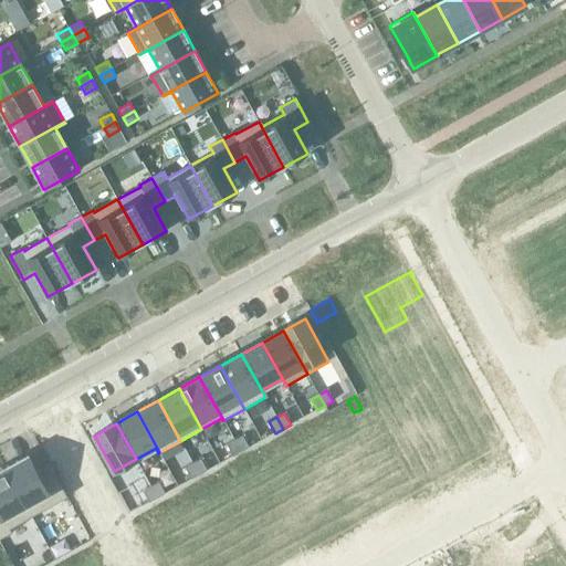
[(317,426),(310,430),(316,441),(324,437),(317,426)]
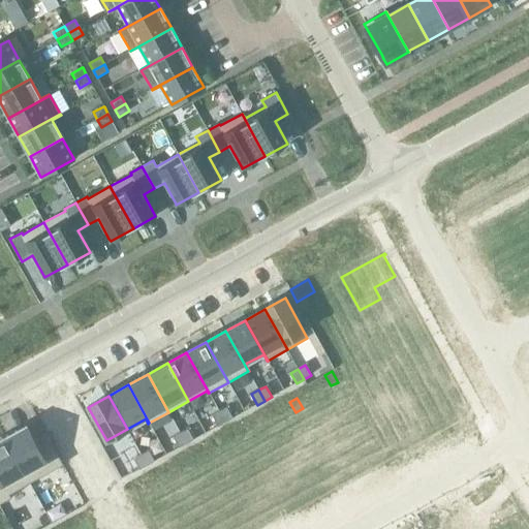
[(465,398),(422,422),(433,443),(476,419),(465,398)]
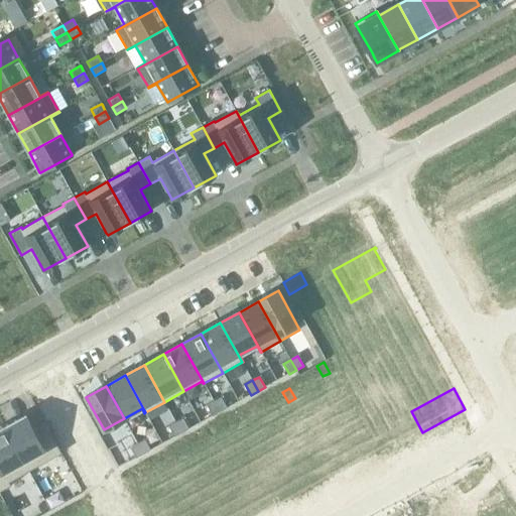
[(282,392),(275,396),(281,406),(288,402),(282,392)]
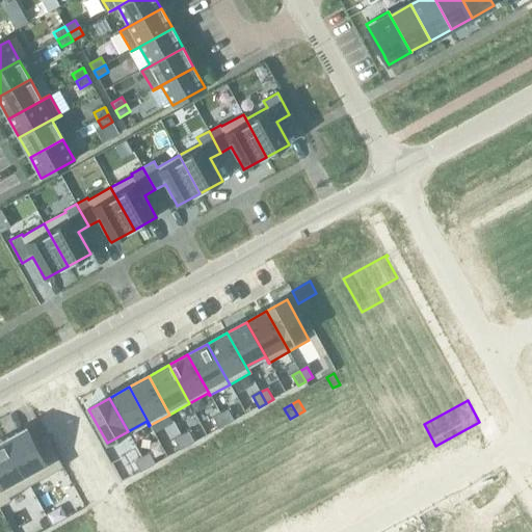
[(220,414),(227,425),(234,421),(228,409),(220,414)]
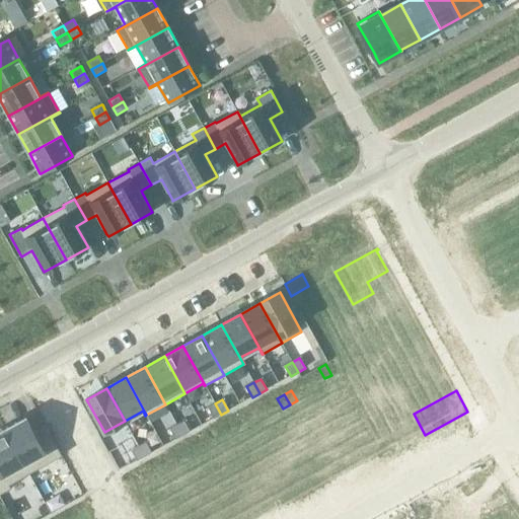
[(221,415),(215,403),(208,408),(210,412),(214,419),(221,415)]
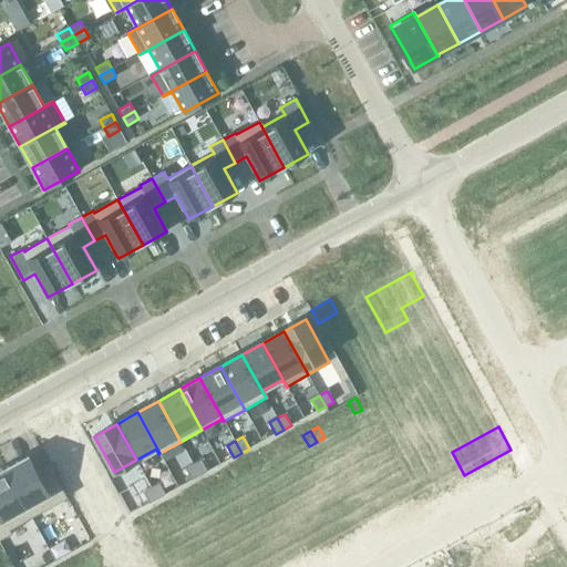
[(276,450),(268,453),(275,465),(282,461),(276,450)]
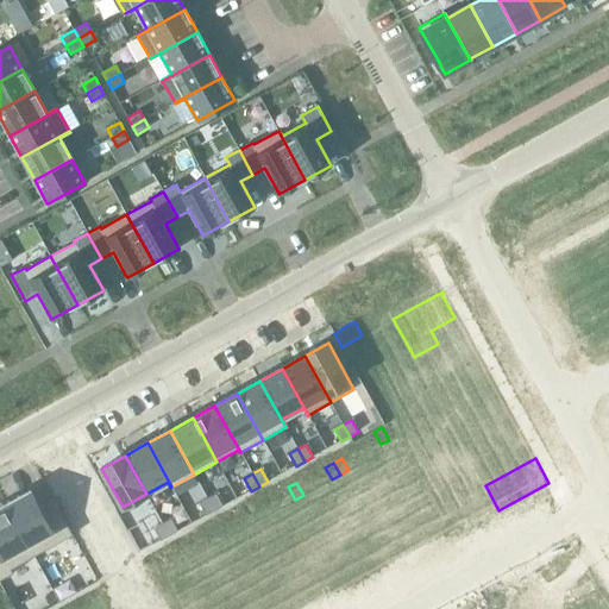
[(408,485),(383,500),(406,541),(432,528),(408,485)]
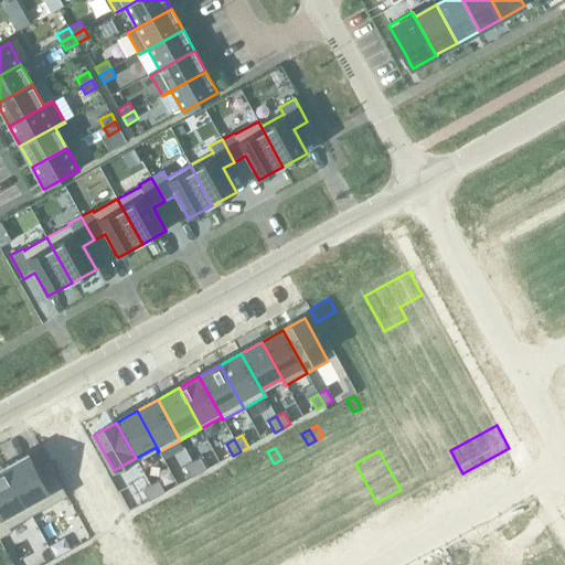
[(267,451),(259,456),(266,468),(274,464),(267,451)]
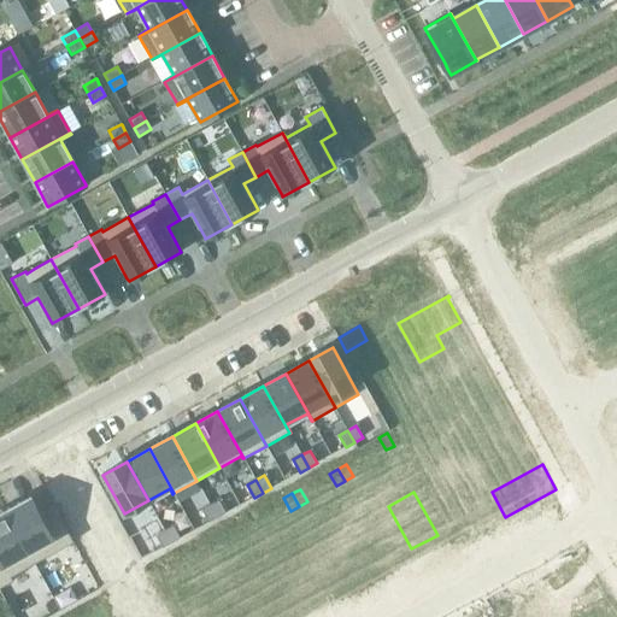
[(9,510),(6,511),(35,564),(74,542),(58,512),(43,521),(30,498),(19,504),(19,503),(18,504),(18,505),(10,510),(10,509),(9,509),(9,510)]
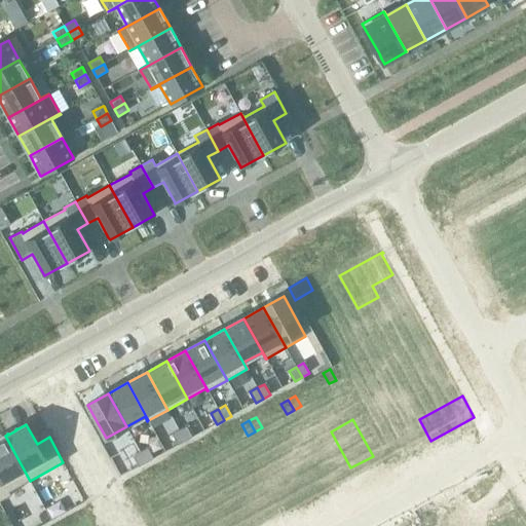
[(180,430),(185,442),(192,438),(186,426),(180,430)]
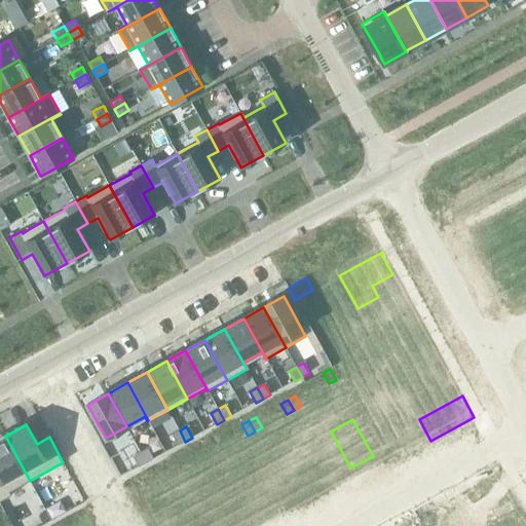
[(172,435),(174,439),(178,446),(185,442),(180,430),(172,435)]
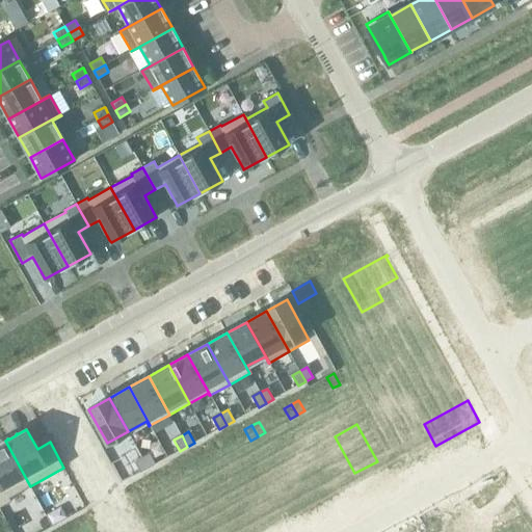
[(335,436),(315,447),(335,484),(354,473),(335,436)]
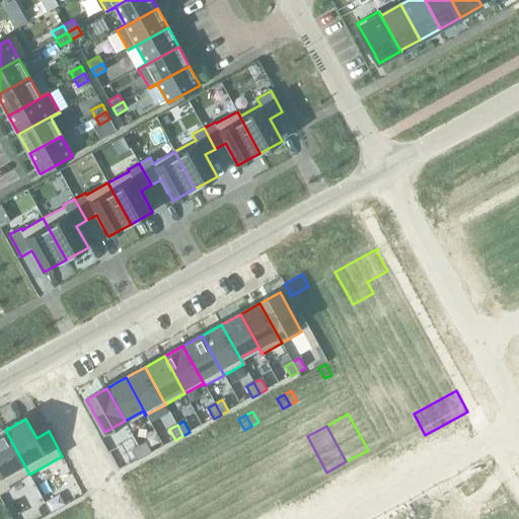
[(385,429),(367,439),(374,451),(391,441),(385,429)]
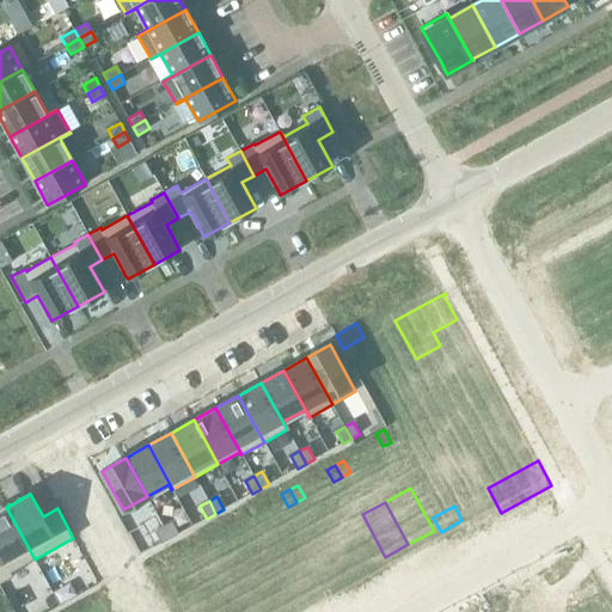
[(1,509),(0,510),(0,583),(13,576),(11,573),(19,568),(35,560),(6,507),(2,509),(2,508),(1,508),(1,509)]
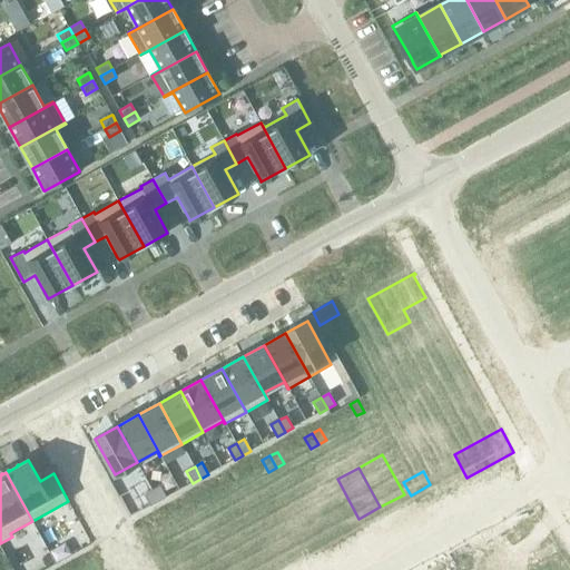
[(337,479),(316,490),(337,530),(359,519),(337,479)]
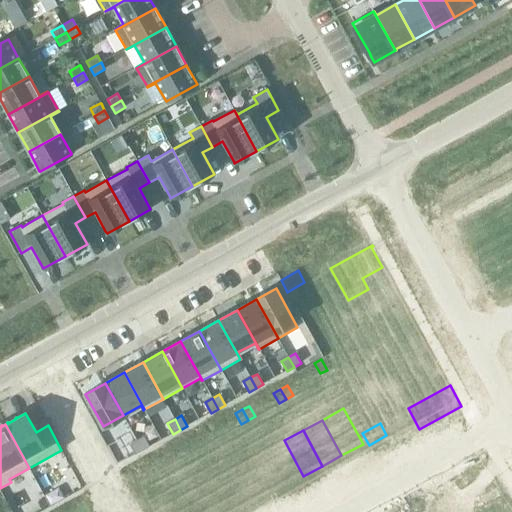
[(142,451),(149,447),(144,436),(136,440),(142,451)]
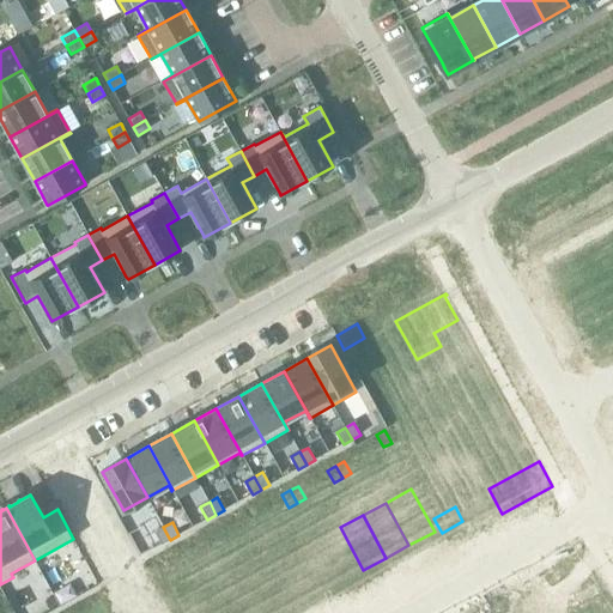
[(231,523),(223,528),(230,540),(238,535),(231,523)]
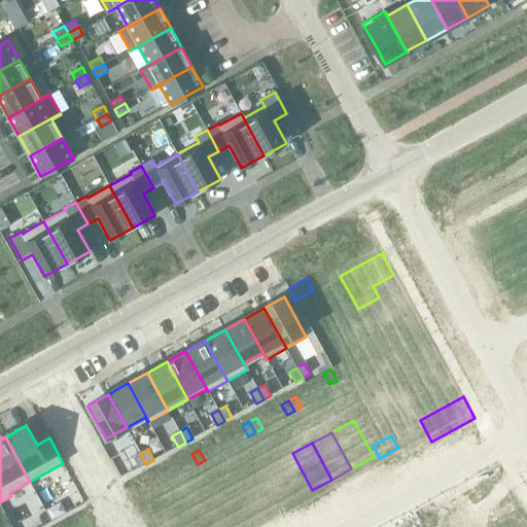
[(140,453),(133,457),(139,467),(146,464),(140,453)]
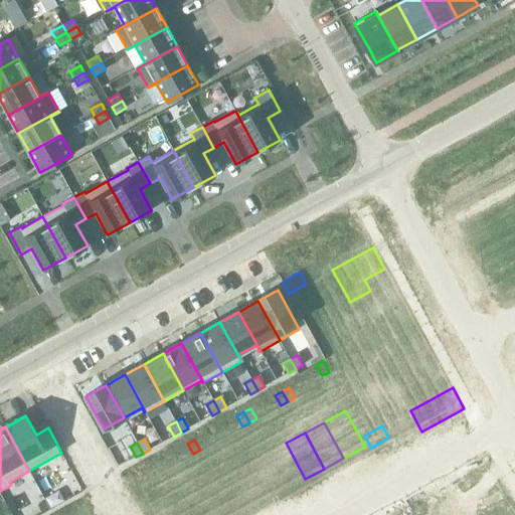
[(286,443),(267,454),(287,489),(305,479),(286,443)]
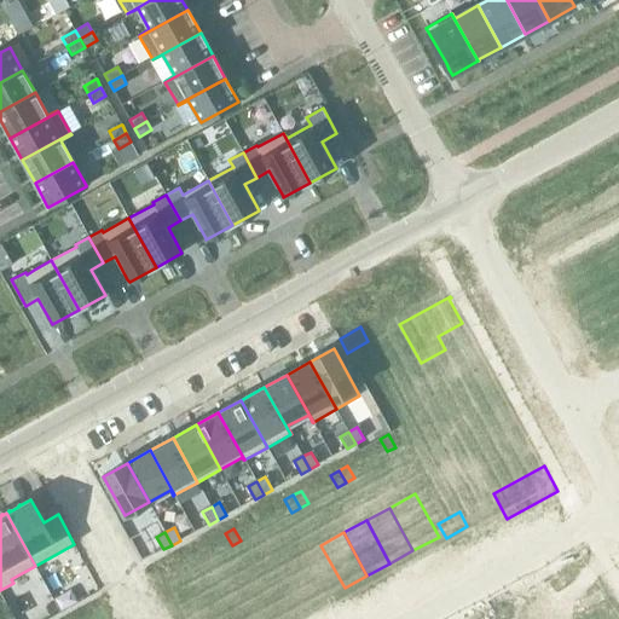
[(225,533),(217,537),(224,550),(232,545),(225,533)]
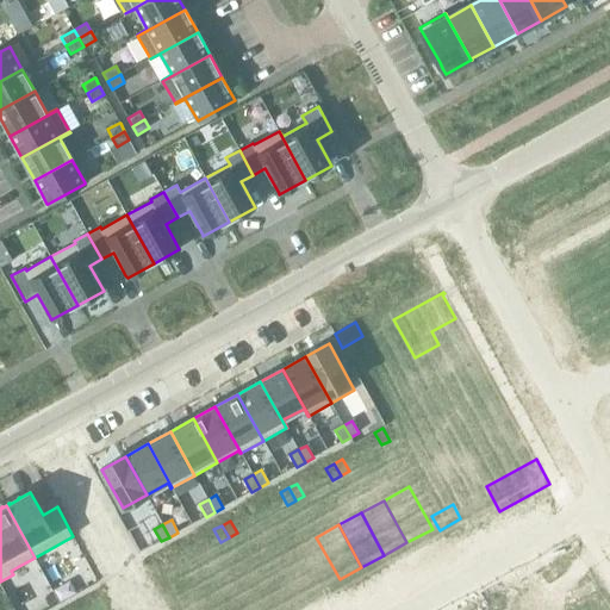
[(316,537),(291,551),(313,593),(340,579),(316,537)]
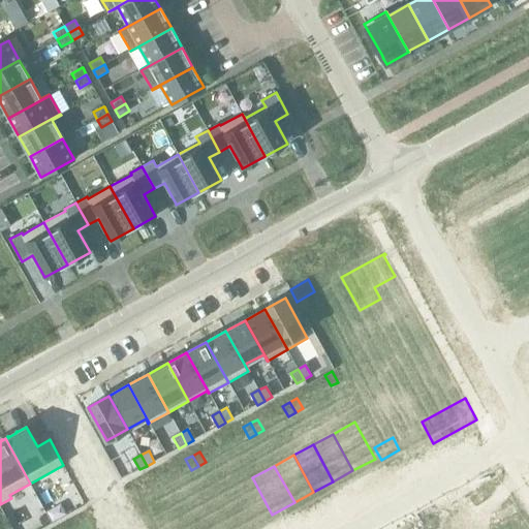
[(157,467),(150,471),(156,483),(163,478),(157,467)]
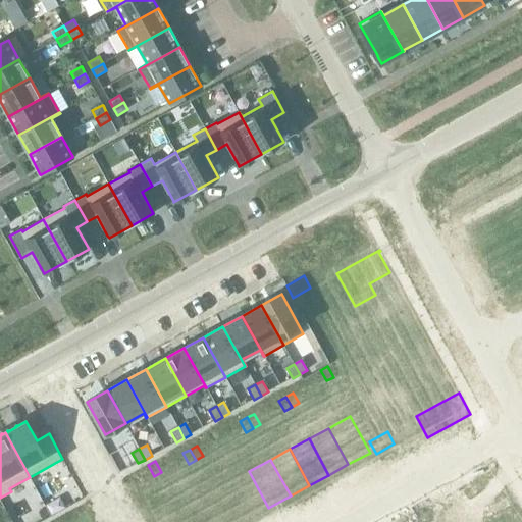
[(148,465),(141,469),(147,480),(154,476),(148,465)]
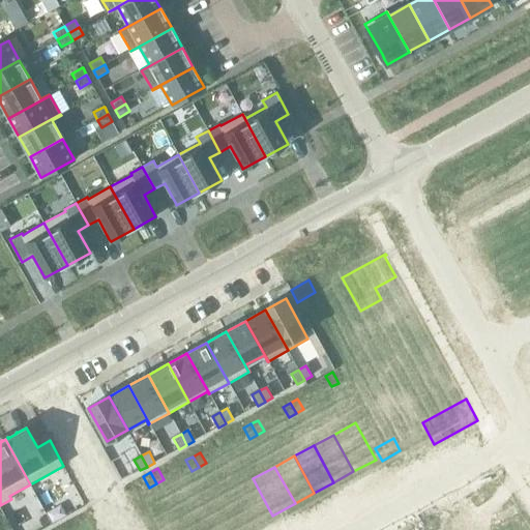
[(238,487),(216,499),(233,529),(246,529),(258,524),(238,487)]
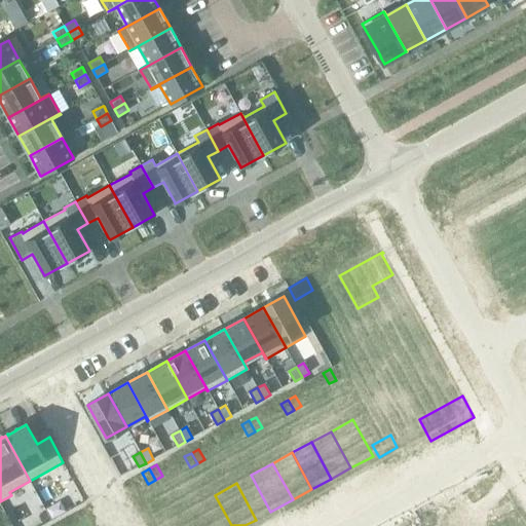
[(231,525),(215,495),(195,505),(205,525),(231,525)]
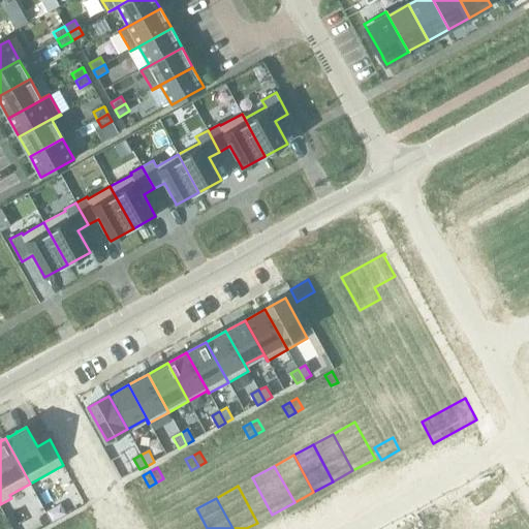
[(207,528),(196,508),(177,520),(181,528),(207,528)]
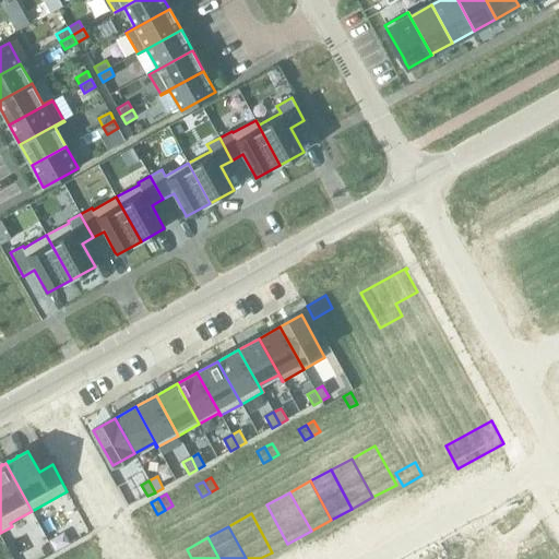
[(191,558),(187,549),(167,558),(191,558)]
